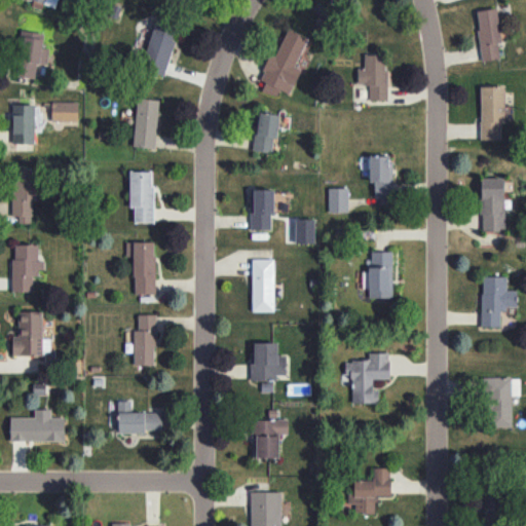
[(499,59),(497,43),(501,42),(497,7),(476,10),(482,61),(499,59)]
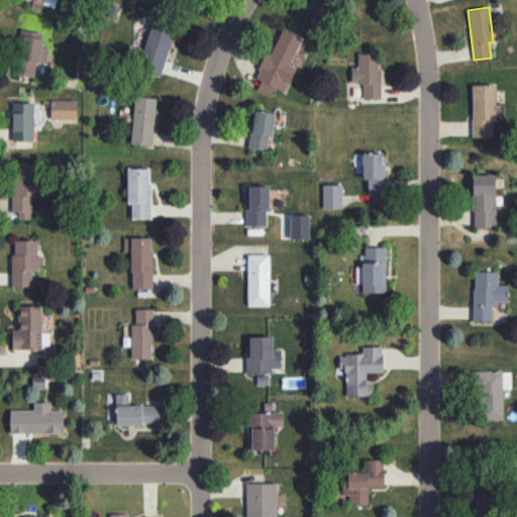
[(162,73),(175,28),(152,21),(139,66),(162,73)]
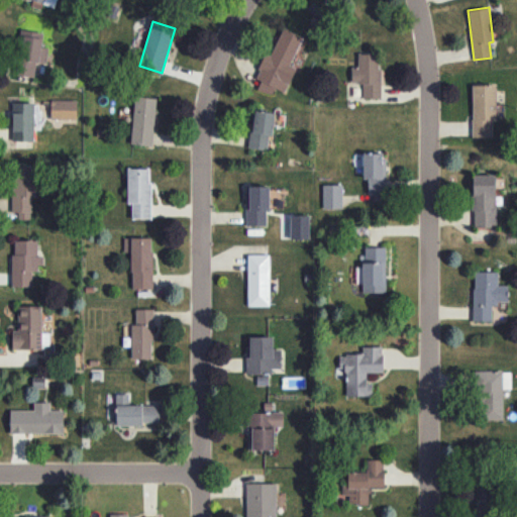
[(303,36),(283,27),(271,56),(266,53),(254,78),(261,81),(257,89),(272,95),(275,88),(285,92),(296,68),(291,66),(303,36)]
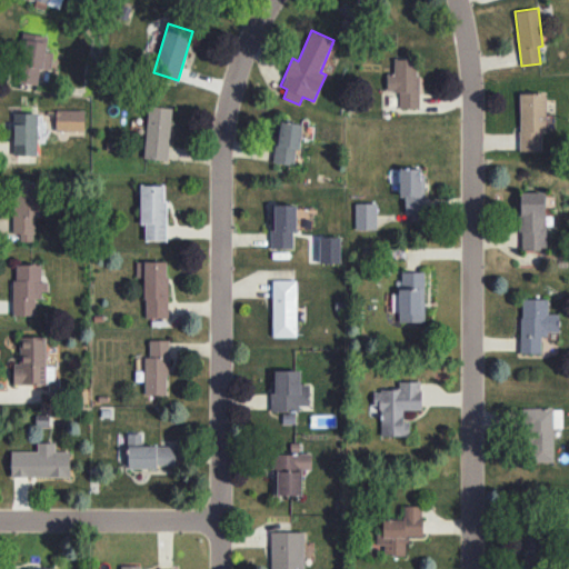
[(53,52),(46,51),(48,36),(23,32),(17,81),(38,85),(40,68),(51,69),(53,52)]
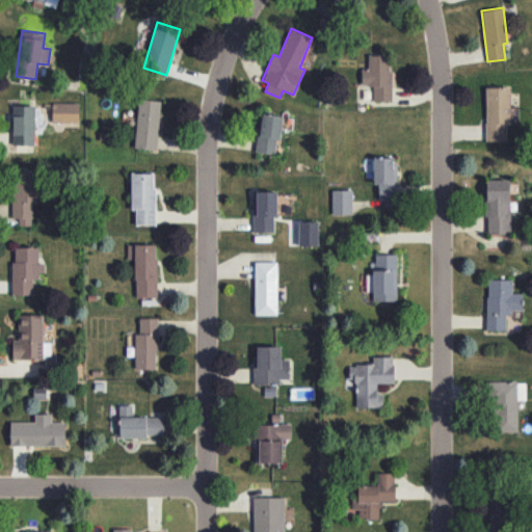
[(362,69),(362,84),(374,85),(373,100),(391,100),(392,55),(369,54),(368,69),(362,69)]
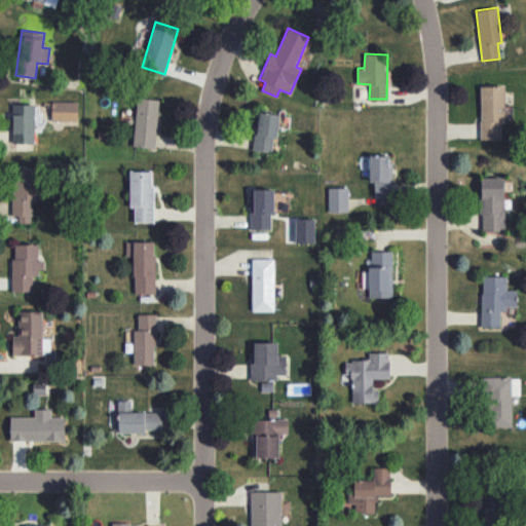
[(502,85),(480,86),(481,139),(503,139),(502,85)]
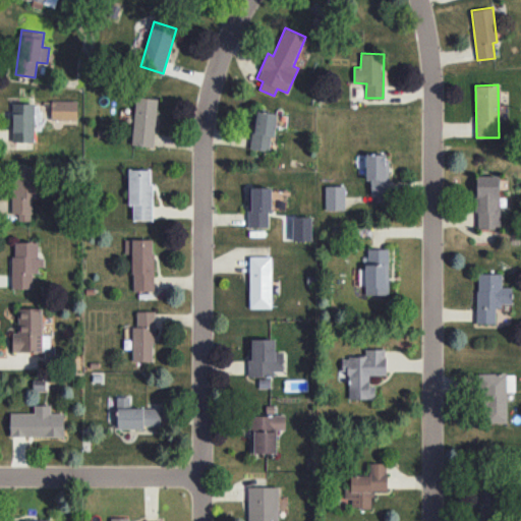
[(155,146),(157,98),(134,97),(132,145),(155,146)]
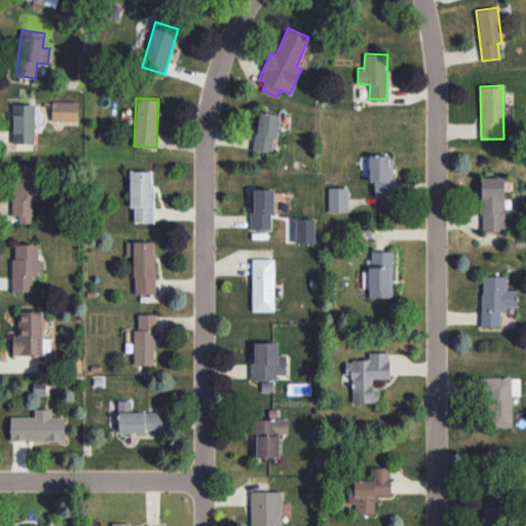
[(78,120),(78,102),(52,101),(52,120),(78,120)]
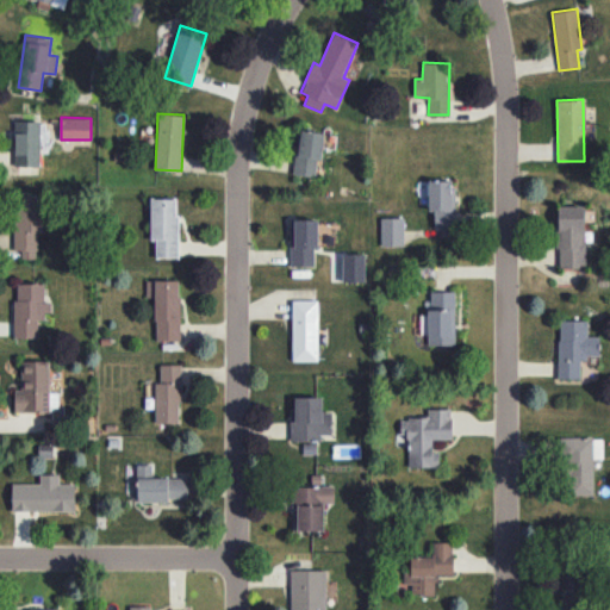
[(39,166),(41,122),(16,120),(14,166),(39,166)]
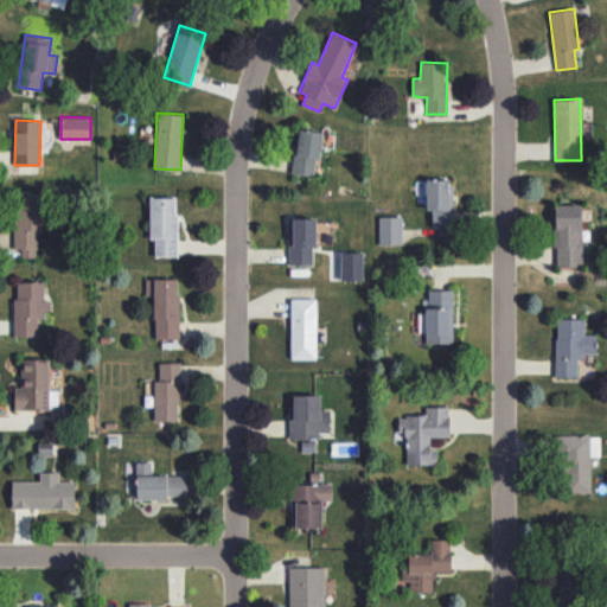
[(320,132),(298,129),(294,173),(317,176),(320,132)]
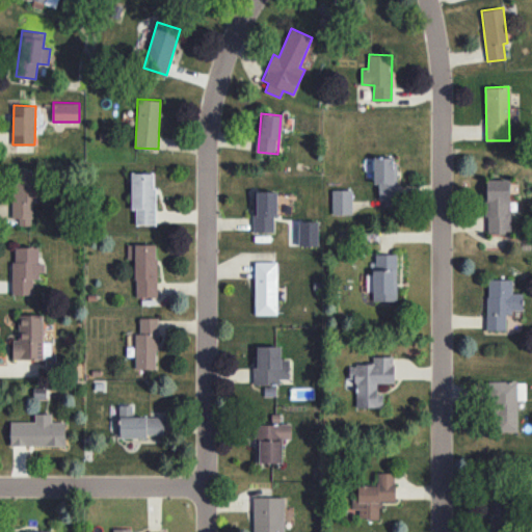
[(378,183),(378,198),(397,198),(396,157),(373,157),(374,183),(378,183)]
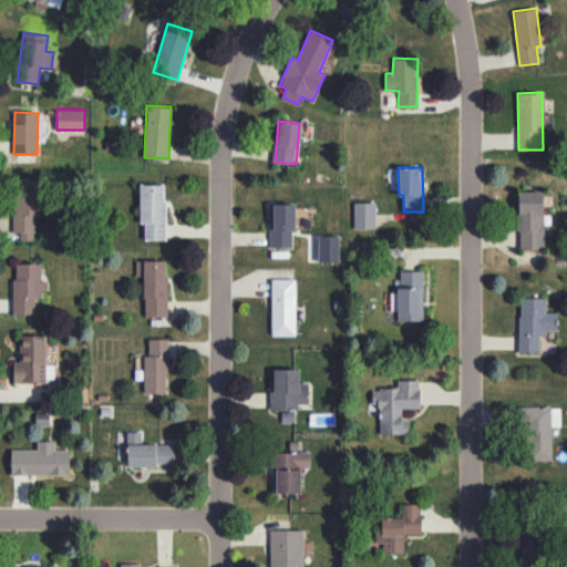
[(41,182),(13,182),(13,233),(20,233),(20,240),(34,240),(35,216),(41,216),(41,182)]
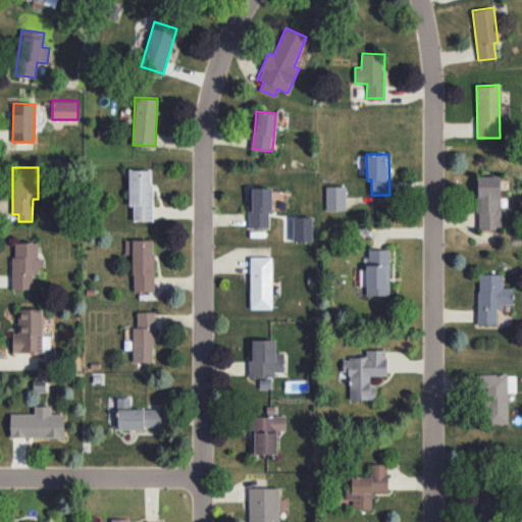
[(129,206),(133,206),(134,220),(153,220),(152,168),(128,169),(129,206)]
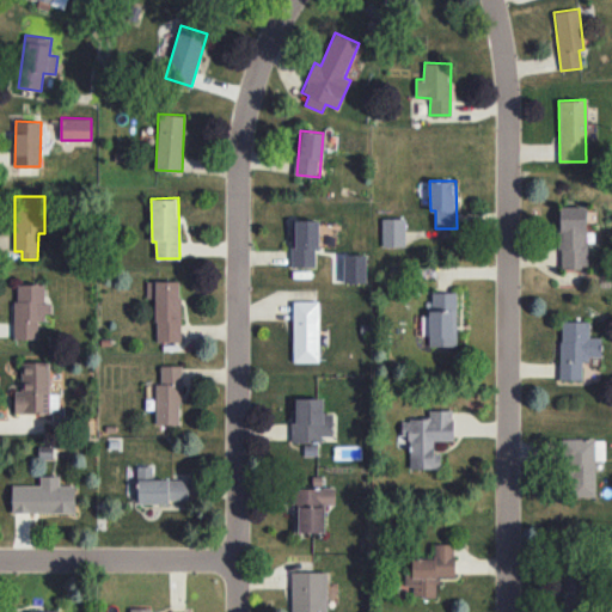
[(560,268),(588,267),(587,206),(558,207),(560,268)]
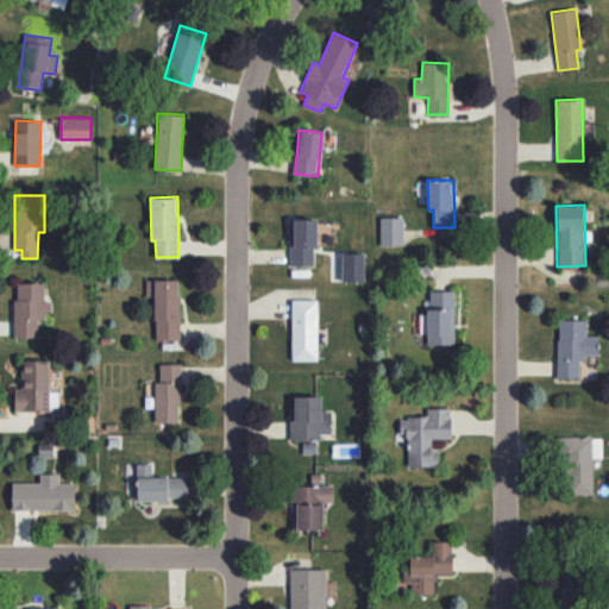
[(403,245),(403,217),(380,218),(381,245),(403,245)]
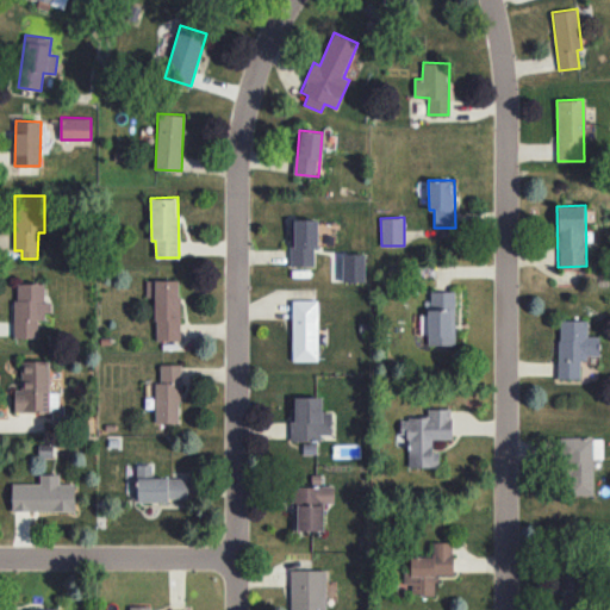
[(291,266),(315,266),(313,249),(318,248),(318,219),(294,219),(294,247),(290,247),(291,266)]
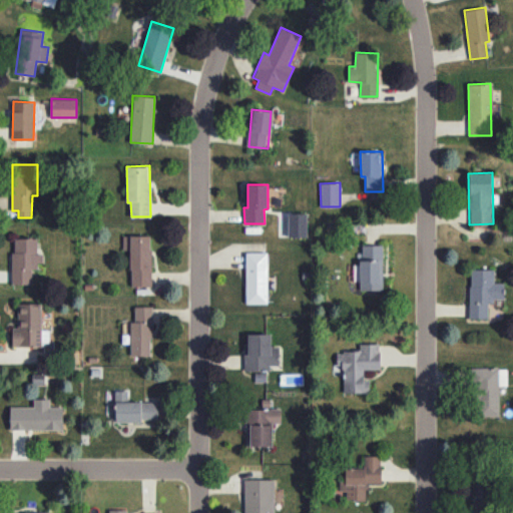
[(307,236),(307,213),(289,213),(289,236),(307,236)]
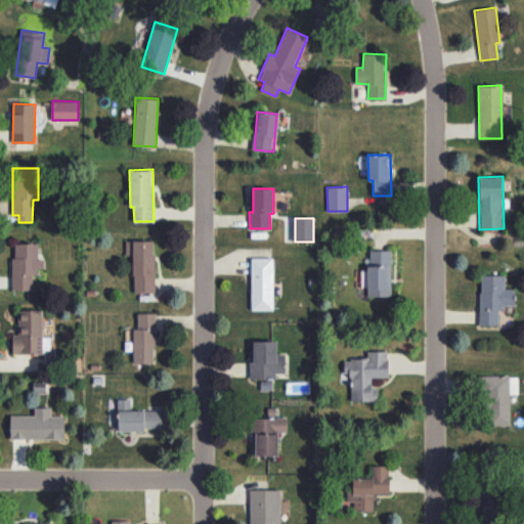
[(155,241),(125,241),(126,256),(133,256),(134,292),(155,292),(155,241)]
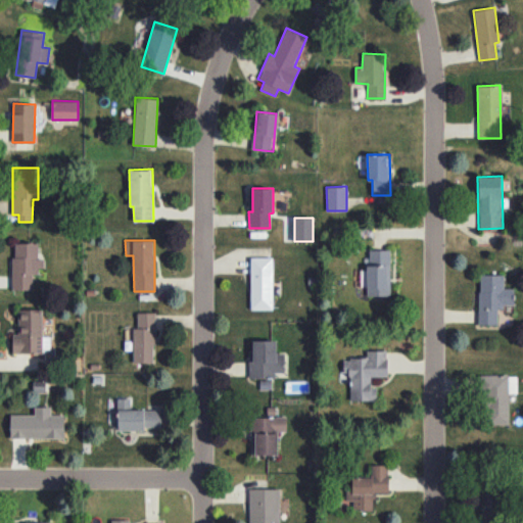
[(13,289),(34,289),(33,268),(40,268),(40,242),(12,243),(13,289)]
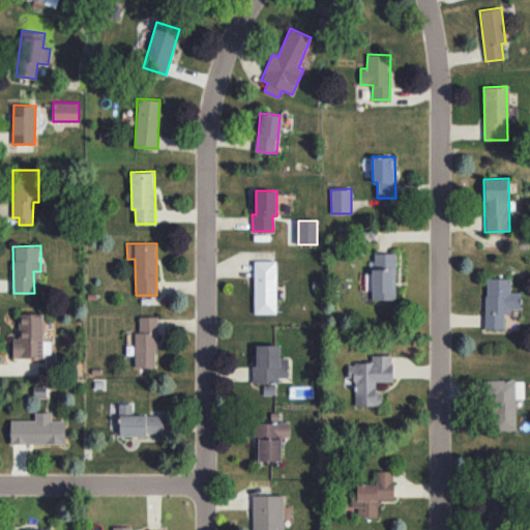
[(373,300),(396,299),(395,253),(372,253),(373,300)]
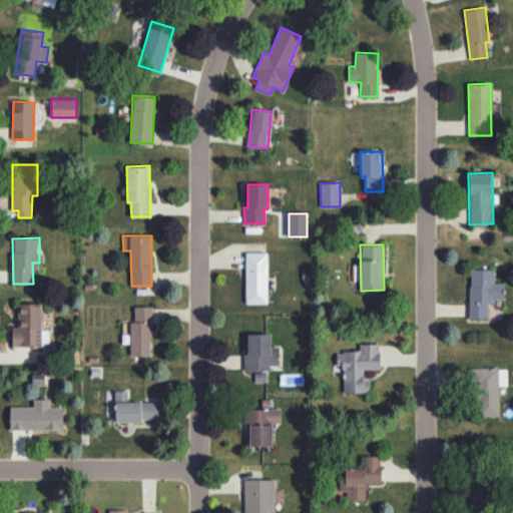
[(245,303),(267,304),(268,252),(246,251),(245,303)]
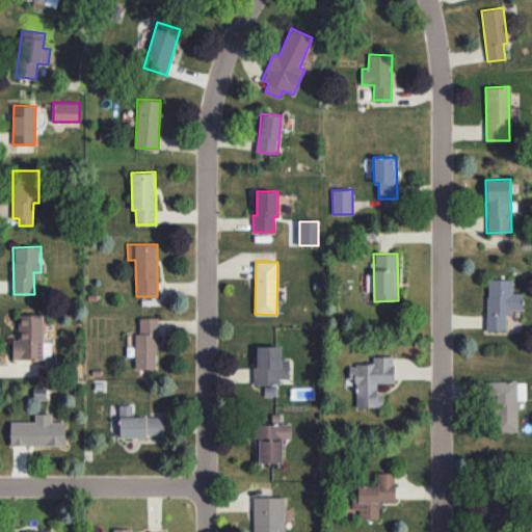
[(512,280),(487,280),(486,330),(506,330),(506,312),(523,312),(523,293),(512,293),(512,280)]
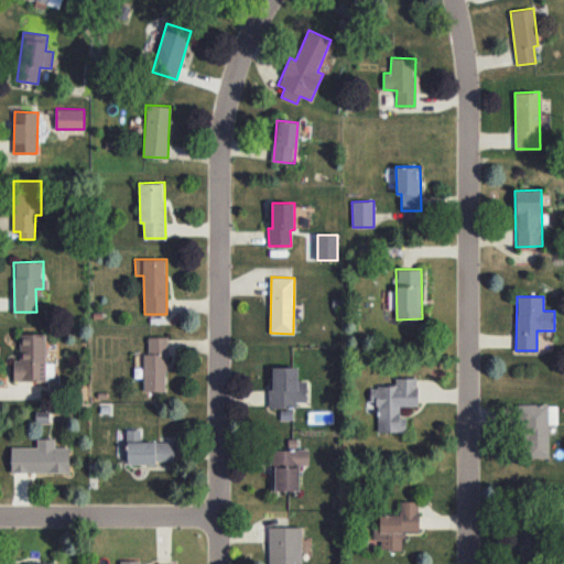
[(13,380),(46,380),(46,334),(20,334),(20,360),(13,360),(13,380)]
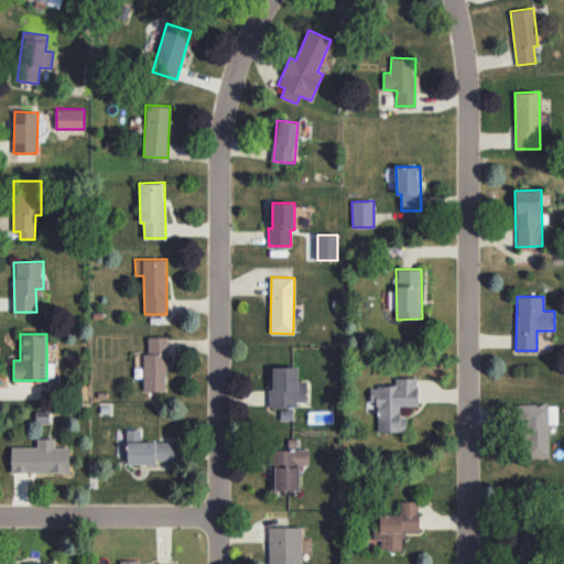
[(144,391),(167,390),(166,336),(148,337),(148,353),(143,353),(144,391)]
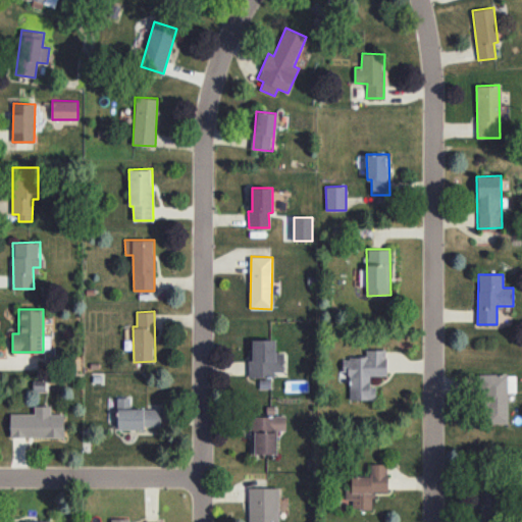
[(249,377),(275,377),(275,371),(284,371),(284,352),(275,352),(275,340),(253,340),(253,360),(249,360),(249,377)]
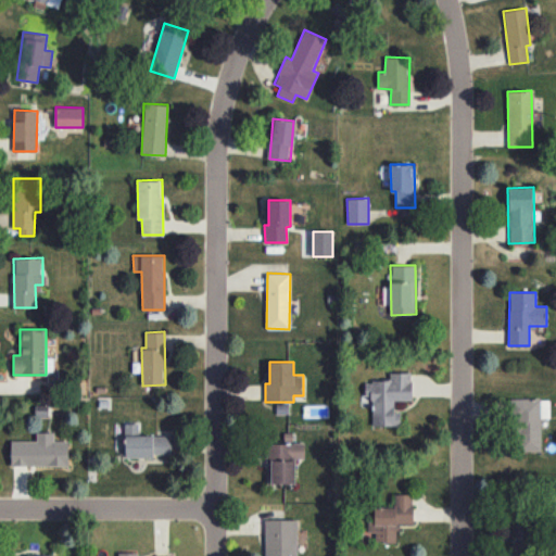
[(373,426),(401,425),(401,412),(394,412),(394,401),(412,401),(412,371),(390,373),(390,380),(365,381),(365,397),(371,397),(373,426)]
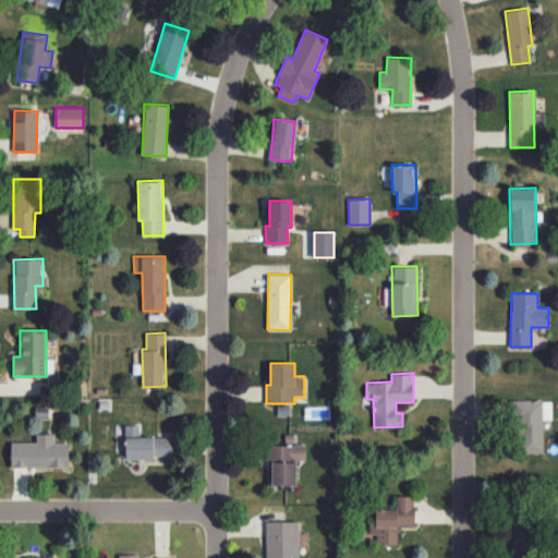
[(140,437),(140,425),(126,424),(125,458),(171,458),(172,437),(140,437)]
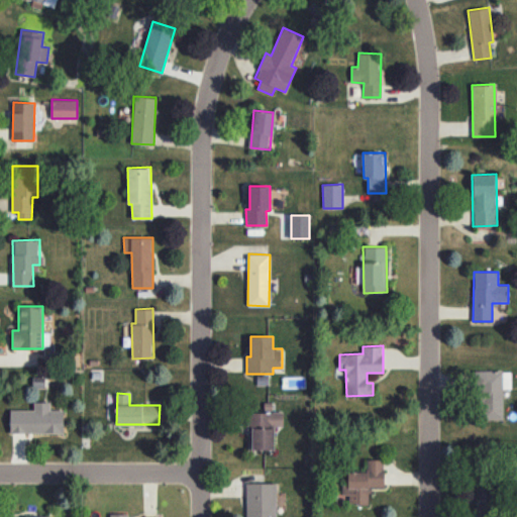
[(10,410),(10,432),(64,432),(64,410),(50,410),(50,402),(34,402),(34,409),(10,410)]
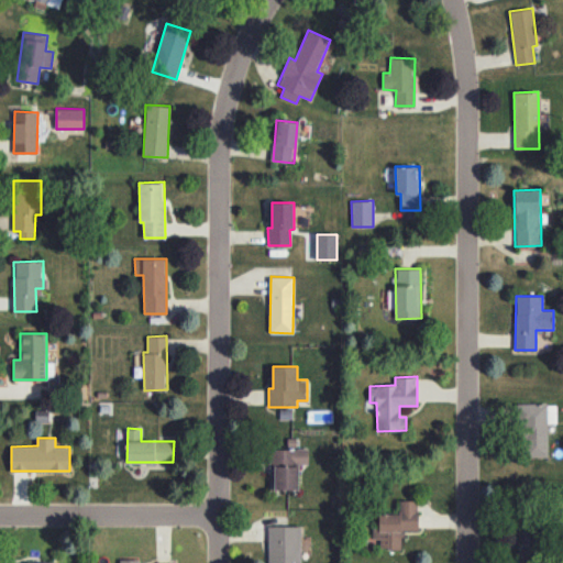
[(299,489),(299,464),(309,464),(309,448),(269,449),(271,489),(299,489)]
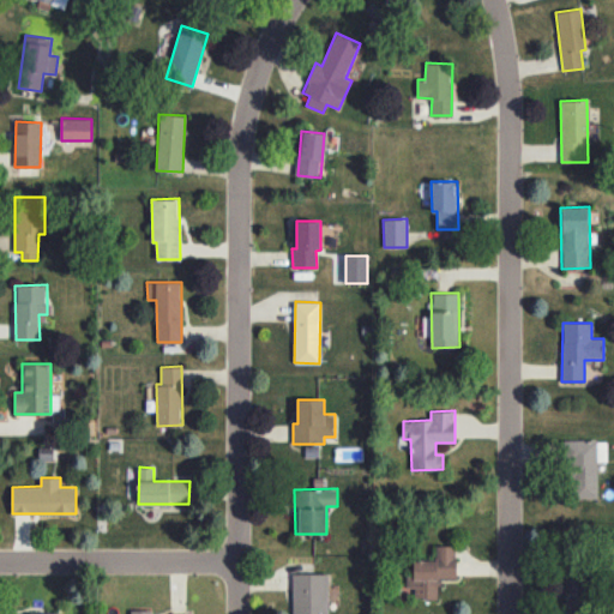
[(414,559),(413,575),(407,575),(407,587),(415,587),(415,599),(439,599),(439,578),(456,579),(457,546),(437,545),(435,560),(414,559)]
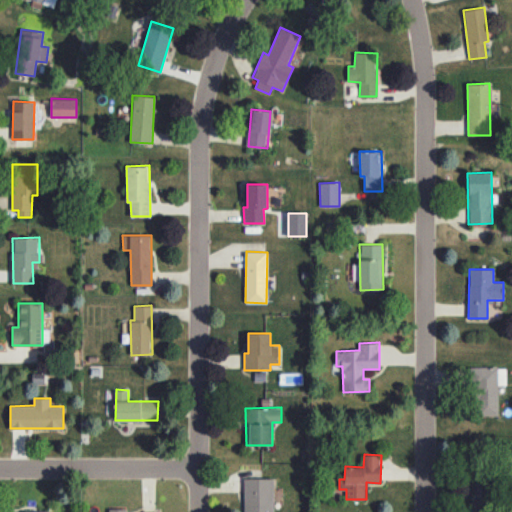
[(244,511),(274,511),(273,478),(243,478),(244,511)]
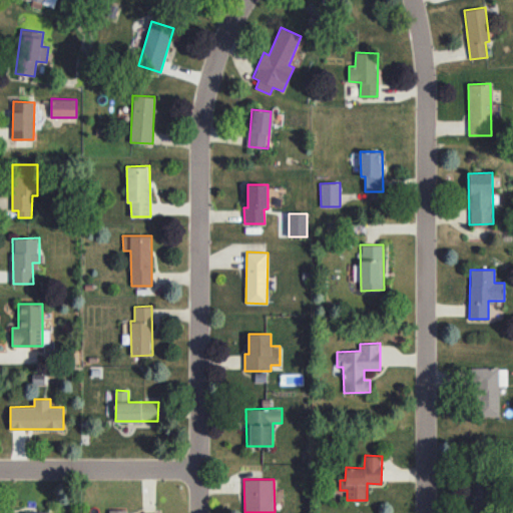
[(491,509),(489,481),(472,482),(474,510),(491,509)]
